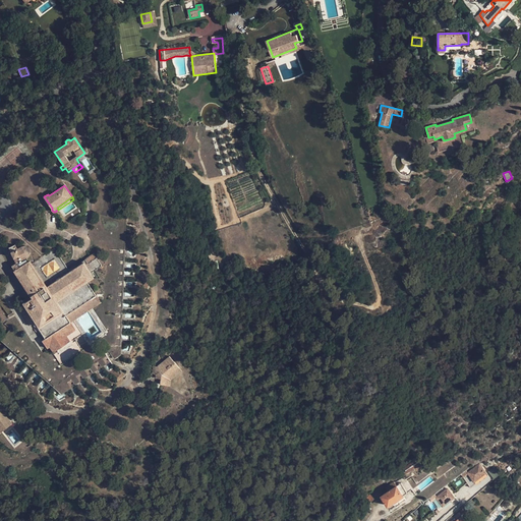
[(113,219),(108,345),(109,351),(115,359),(121,355),(126,219),(113,219)]
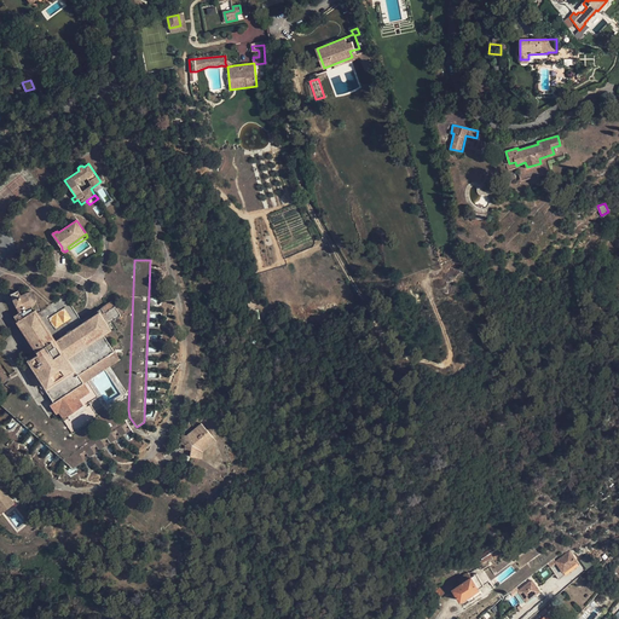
[(17,290),(11,293),(19,311),(13,316),(17,320),(38,352),(27,359),(23,359),(22,360),(21,363),(21,365),(35,387),(41,383),(55,401),(50,405),(56,415),(59,412),(63,418),(68,416),(84,405),(79,399),(90,392),(84,383),(79,374),(115,351),(104,334),(111,329),(108,324),(121,314),(113,302),(99,311),(82,322),(81,320),(65,295),(38,313),(33,306),(34,305),(35,300),(35,298),(34,294),(29,293),(27,293),(19,295),(17,290)]
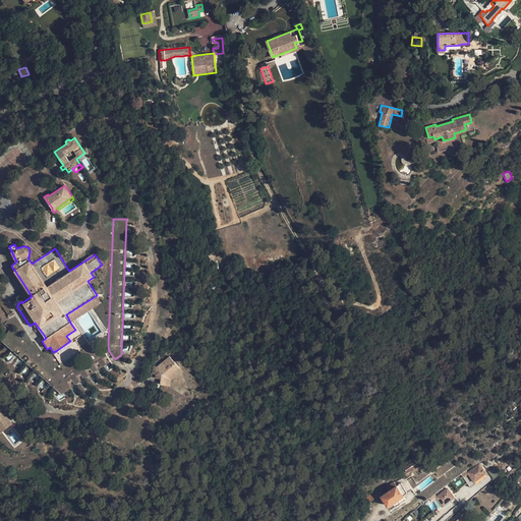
[(82,259),(83,262),(95,254),(94,252),(82,259)]
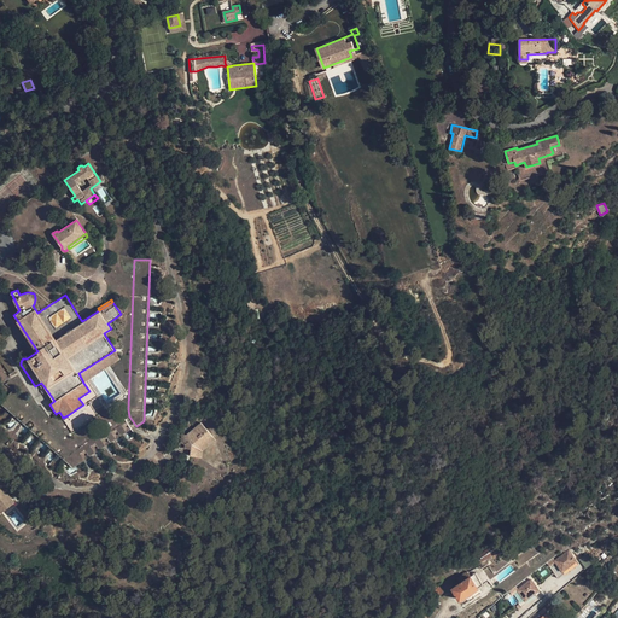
[(81,320),(82,321),(99,310),(98,308),(81,320)]
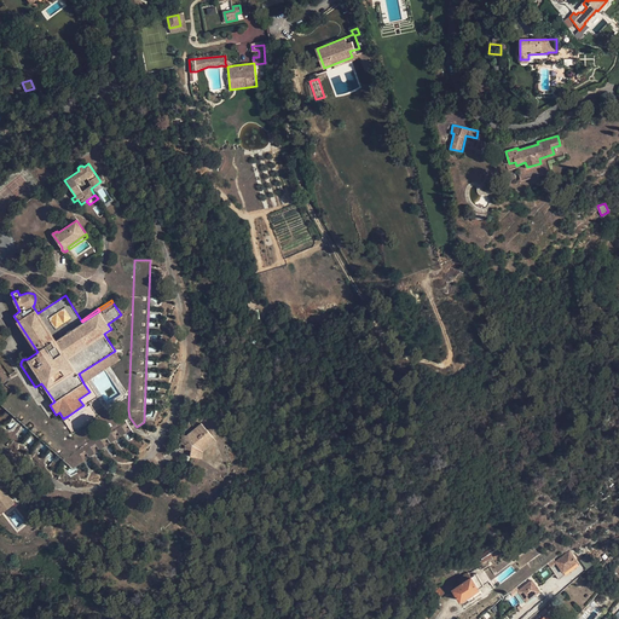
[(79,374),(84,383),(121,359),(115,351),(79,374)]
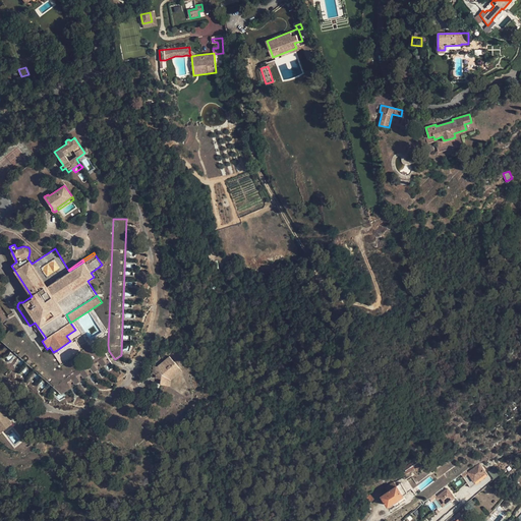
[(41,377),(61,394),(110,361),(102,349),(63,374),(10,329),(0,341),(21,359),(24,362),(38,373),(41,377)]
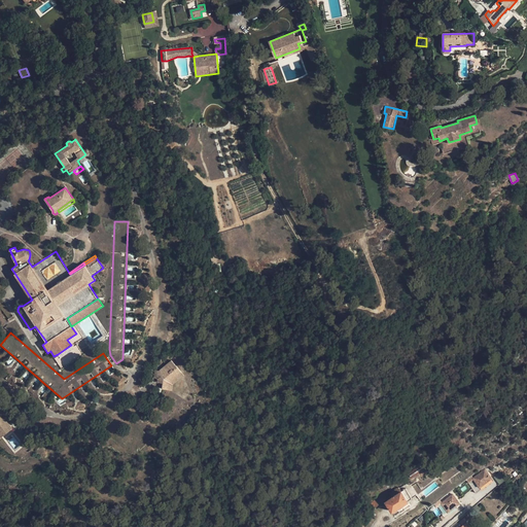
[(73,349),(71,345),(58,354),(61,357),(73,349)]
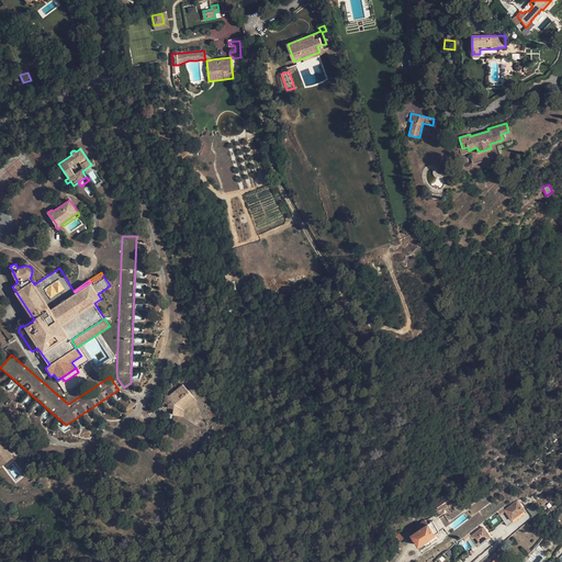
[(168,404),(168,407),(173,408),(172,414),(180,415),(181,407),(193,397),(182,384),(169,395),(166,395),(164,403),(168,404)]
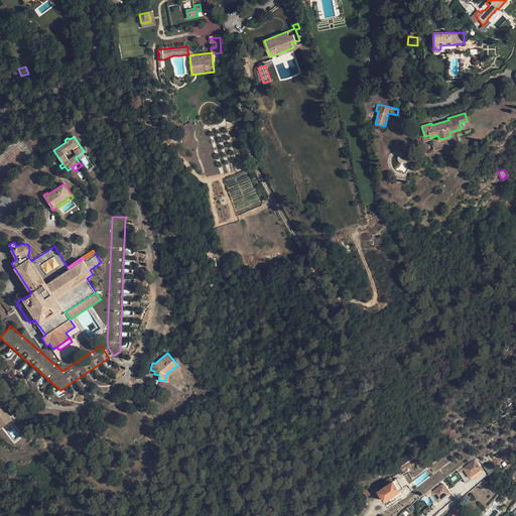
[(177,365),(166,374),(169,376),(179,367),(177,365)]
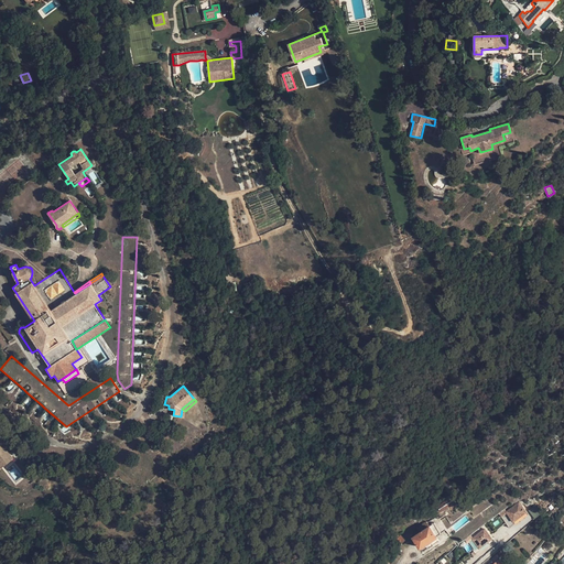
[(4,441),(0,434),(0,463),(11,455),(1,443),(4,441)]
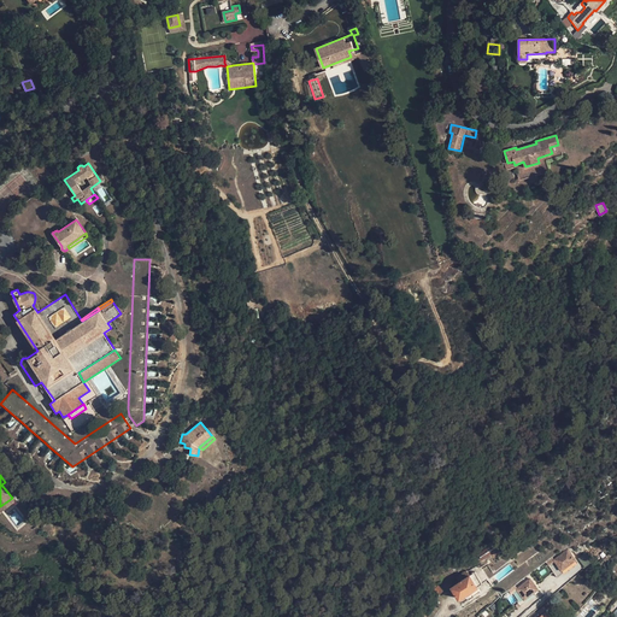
[(0,506),(0,511),(15,500),(12,498),(0,506)]
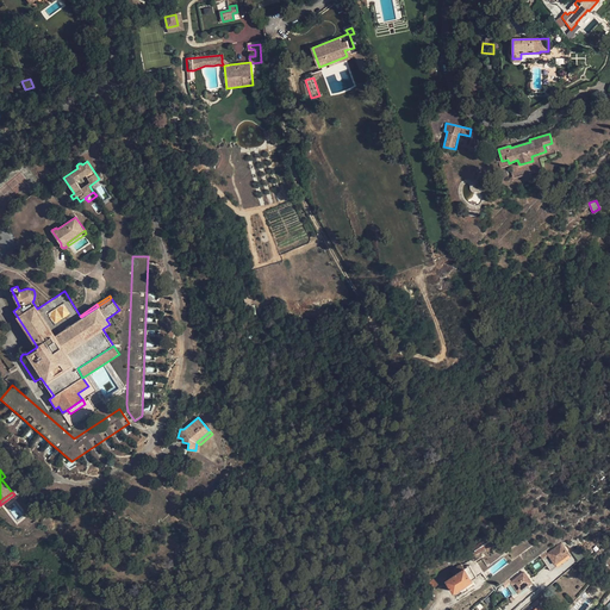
[(489,537),(473,548),(477,553),(485,547),(486,549),(493,545),(489,537)]
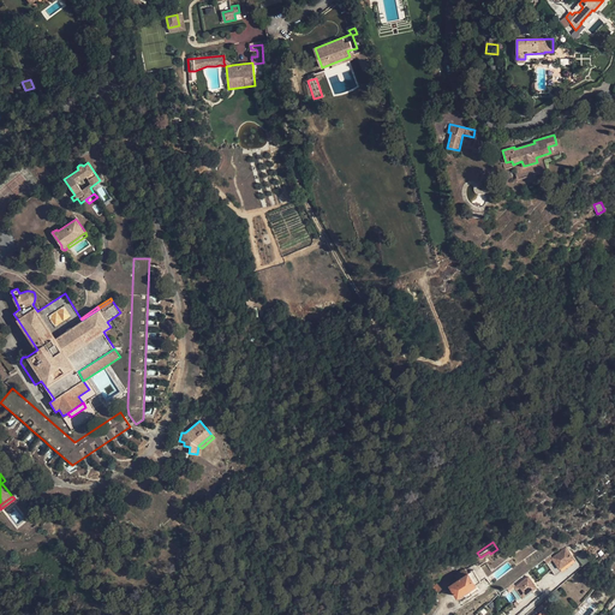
[(566,549),(553,559),(560,568),(573,559),(566,549)]
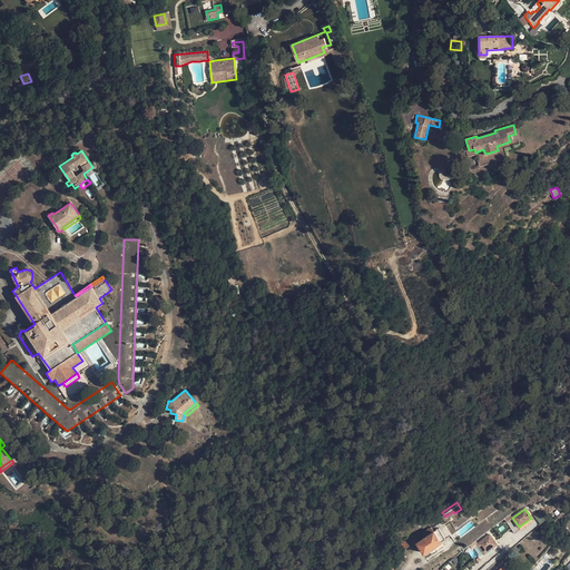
[(516,533),(521,529),(510,516),(504,519),(516,533)]
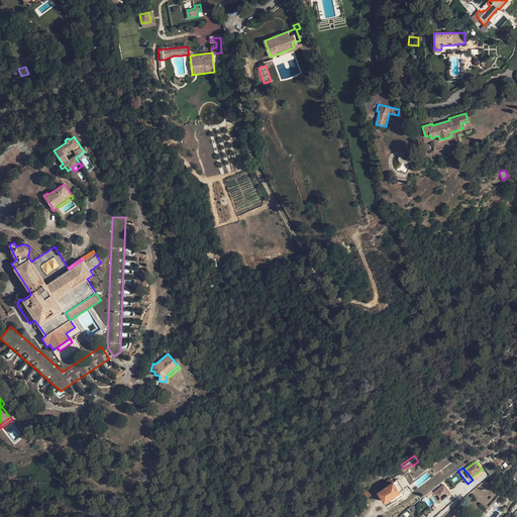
[(400,474),(391,479),(400,492),(409,486),(408,485),(408,484),(407,483),(403,479),(400,474)]
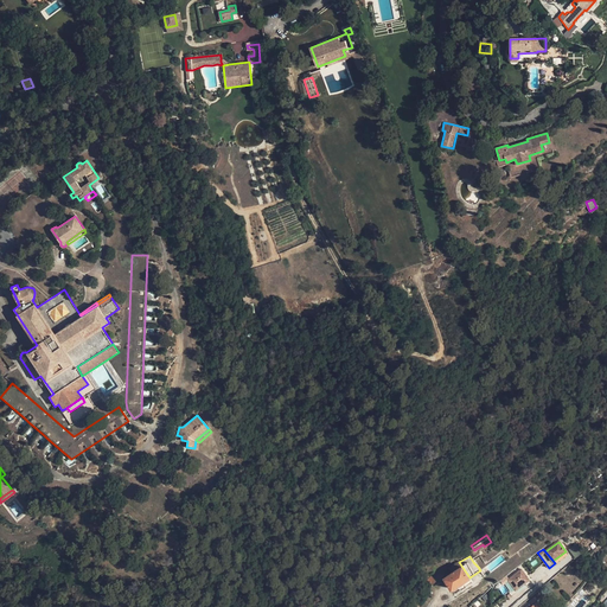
[(470,577),(459,562),(449,568),(453,573),(445,577),(452,589),(457,586),(458,587),(459,587),(465,583),(465,582),(465,581),(470,577)]
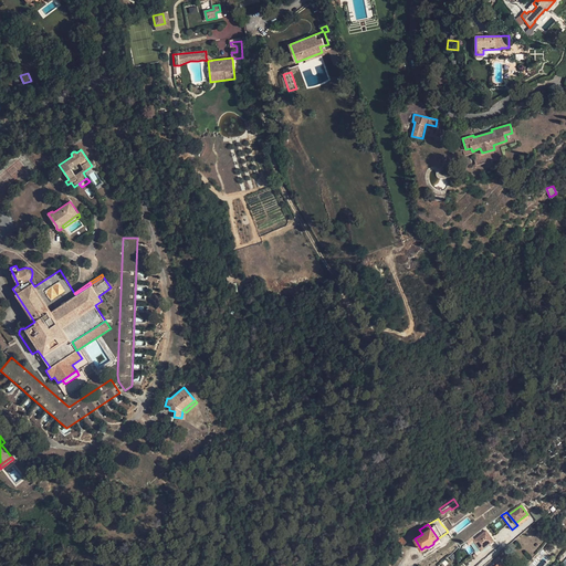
[(486,531),(474,541),(481,549),(493,540),(486,531)]
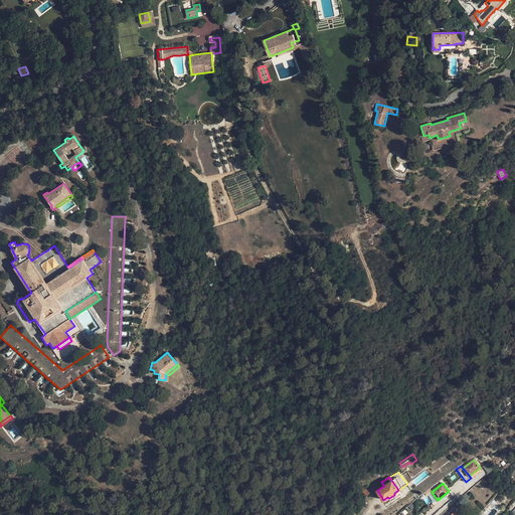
[(435,506),(440,502),(438,500),(432,492),(430,489),(424,493),(435,506)]
